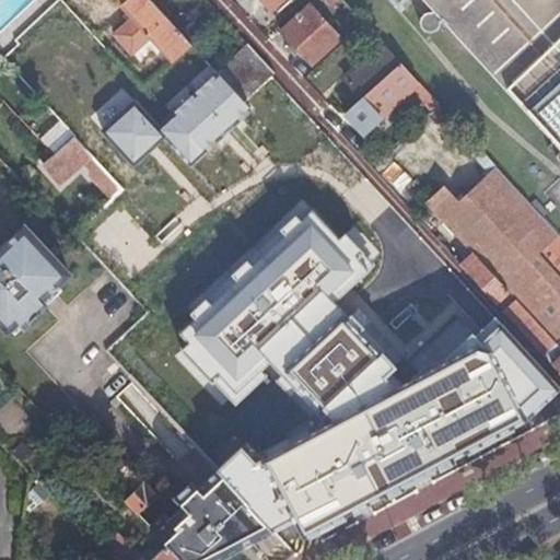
[(0,0),(0,34),(32,0),(0,0)]
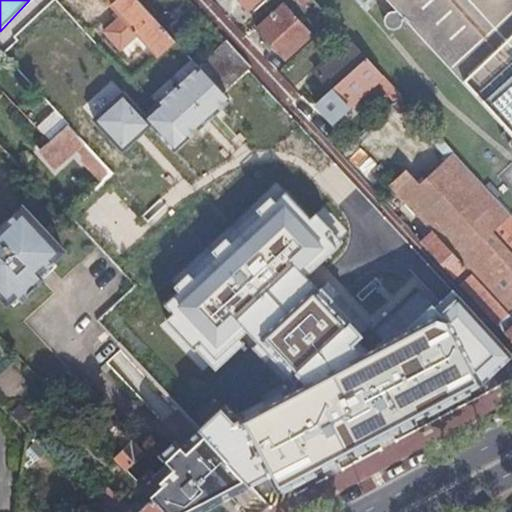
[(175,40),(138,0),(108,0),(122,15),(105,31),(121,48),(138,32),(158,55),(175,40)]
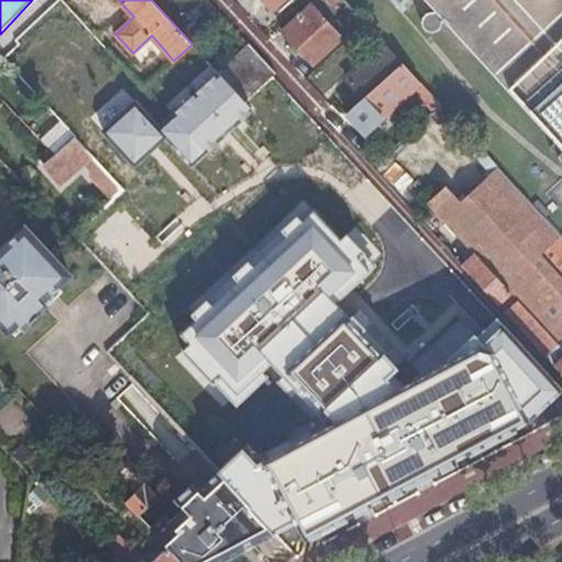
[(345,0),(327,0),(356,31),(364,22),(345,0)]
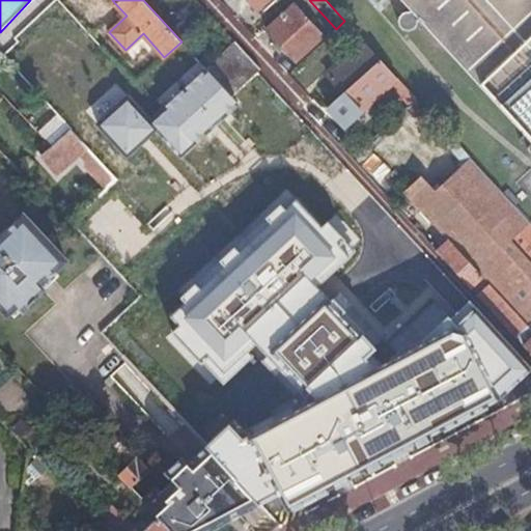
[(530,0),(374,0),(376,2),(379,0),(390,0),(400,12),(399,15),(398,16),(398,19),(398,21),(398,23),(399,25),(401,26),(403,28),(406,28),(408,28),(410,28),(412,27),(414,25),(415,23),(416,21),(421,17),(530,135),(530,0)]
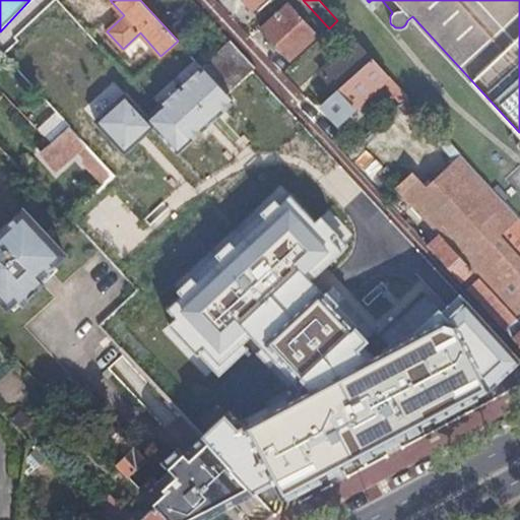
[(260,27),(289,58),(316,35),(287,2),(260,27)]
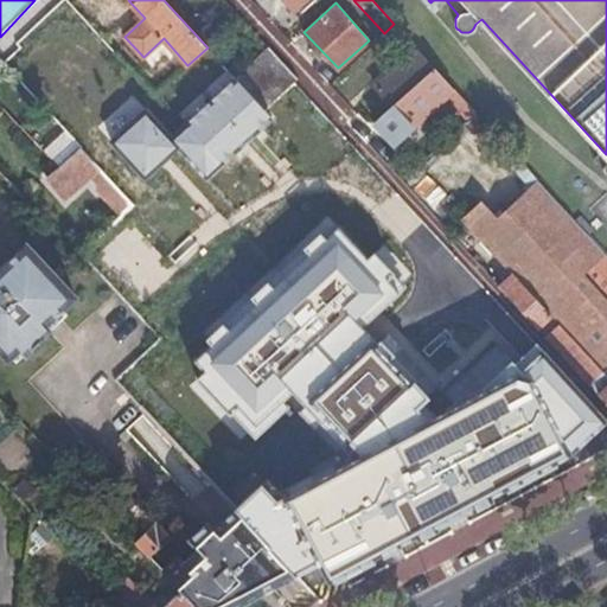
[(269,48),(235,78),(263,109),(298,78),(274,53),(269,48)]
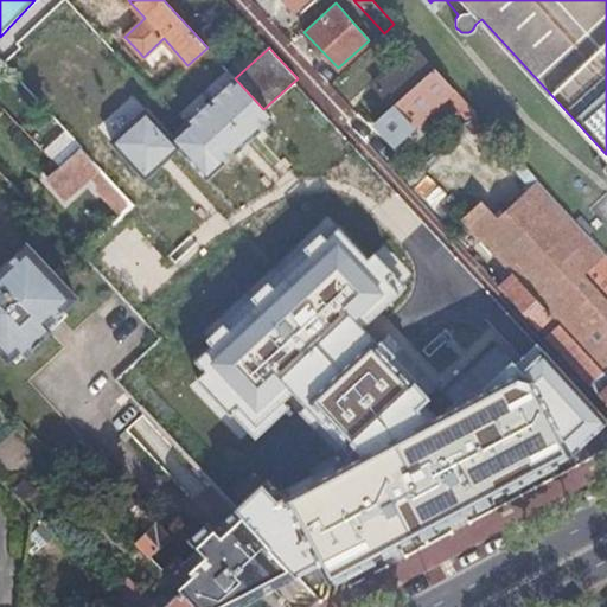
[(391,107),(435,69),(416,49),(375,88),(391,106),(391,107)]
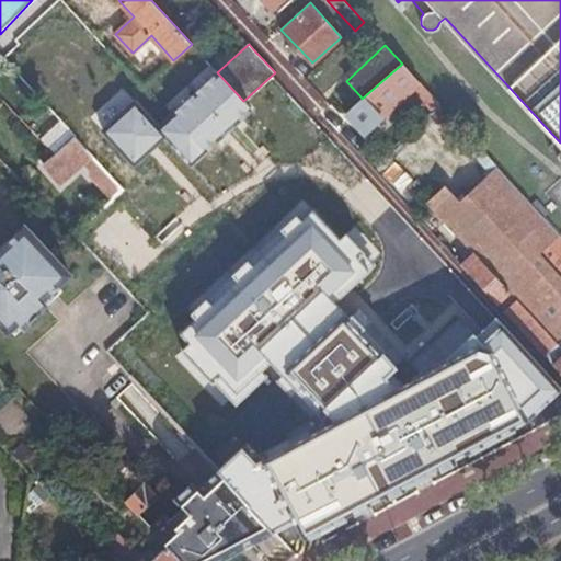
[(413,87),(419,82),(402,64),(362,99),(362,98),(345,113),(364,134),(413,87)]
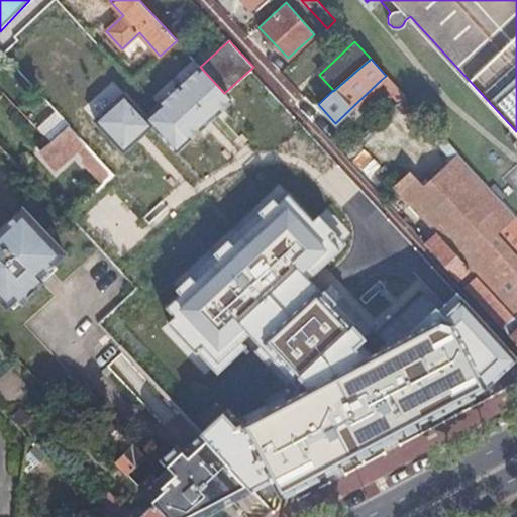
[(387,113),(405,96),(386,76),(381,80),(395,96),(383,108),(387,113)]
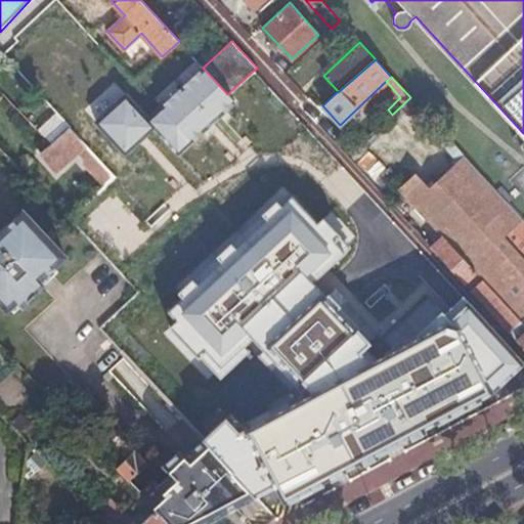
[(69,128),(61,121),(42,138),(44,141),(49,146),(69,128)]
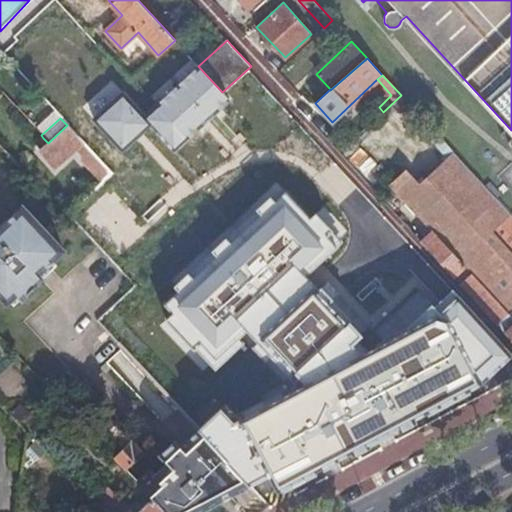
[(41,135),(40,134),(38,136),(41,138),(34,145),(37,149),(36,150),(54,168),(74,148),(81,156),(80,158),(88,167),(97,158),(91,151),(75,134),(67,125),(48,143),(43,138),(41,135)]
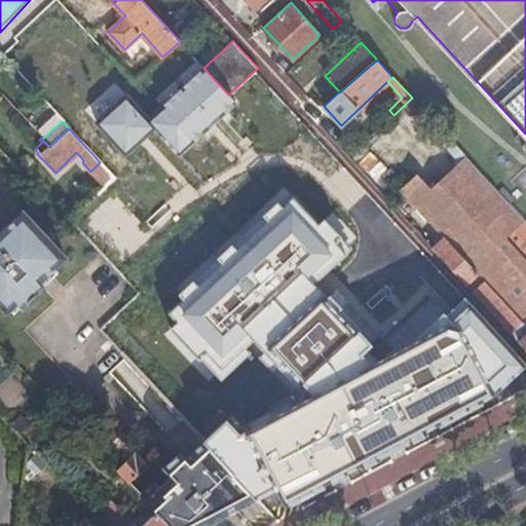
[(525,222),(465,156),(426,192),(412,176),(400,188),(443,234),(477,272),(484,279),(522,321),(525,316),(525,222)]
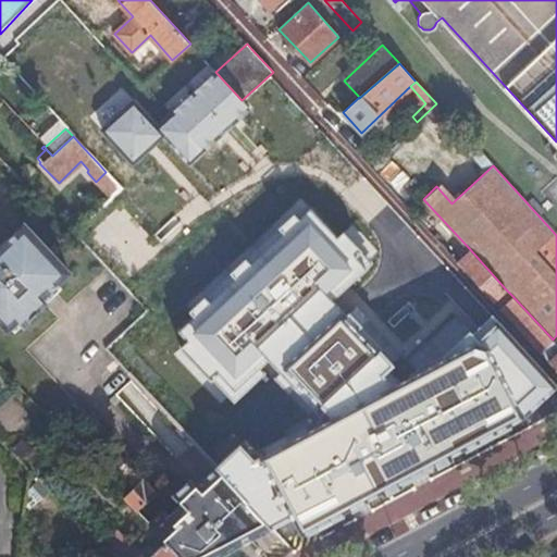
[(96,182),(109,196),(110,196),(120,187),(106,172),(96,182)]
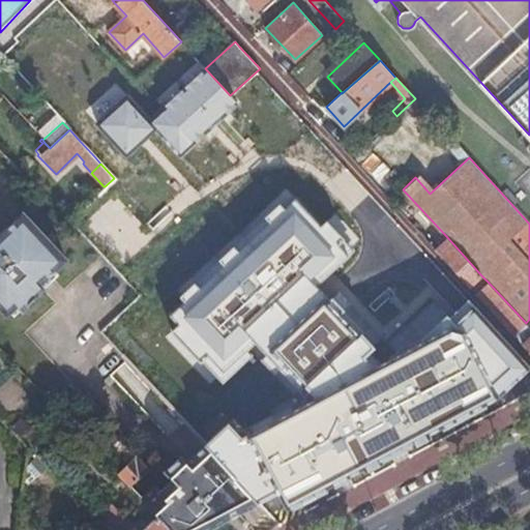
[(0,311),(4,316),(15,305),(19,310),(40,290),(36,286),(63,261),(20,215),(0,234),(0,311)]
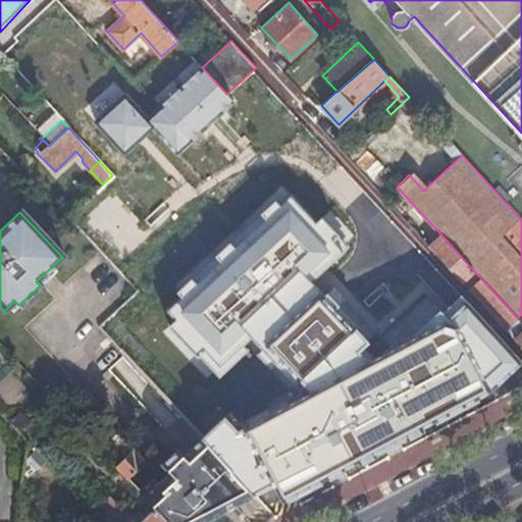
[(461,281),(473,270),(439,232),(426,245),(461,281)]
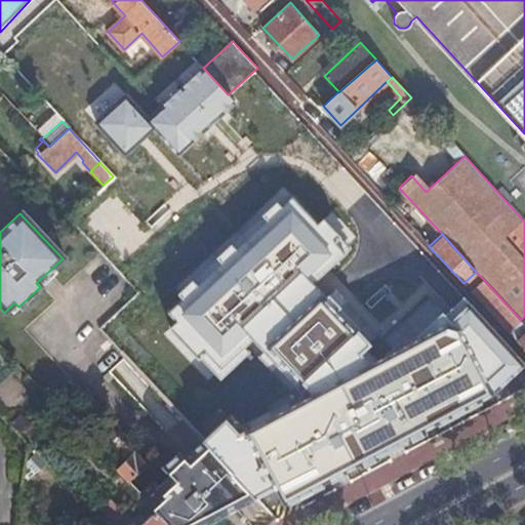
[(524,324),(521,320),(483,279),(471,291),(524,349),(524,324)]
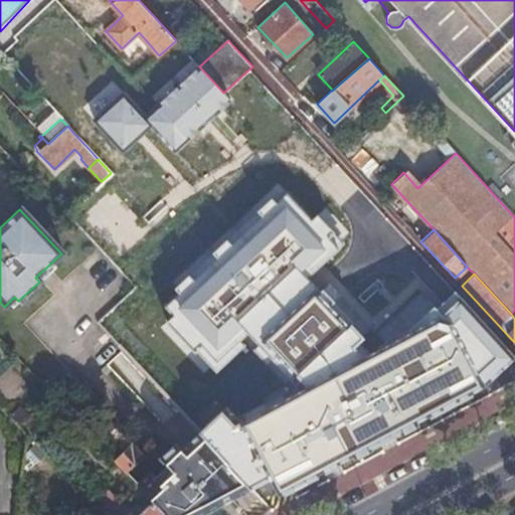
[(134,288),(94,324),(114,347),(155,311),(134,288)]
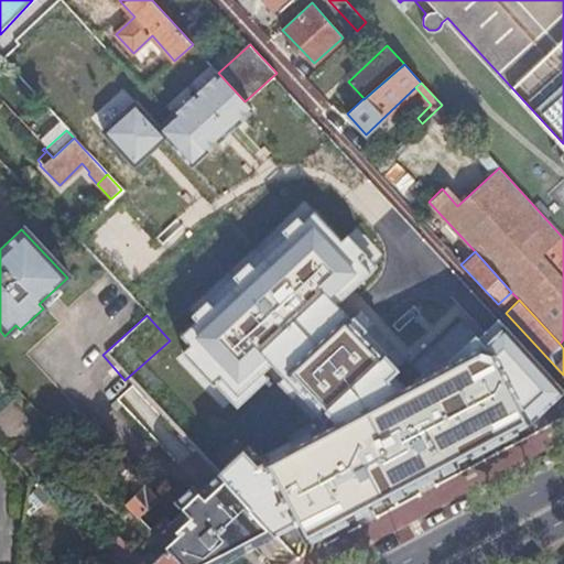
[(21,446),(9,456),(19,468),(32,457),(21,446)]
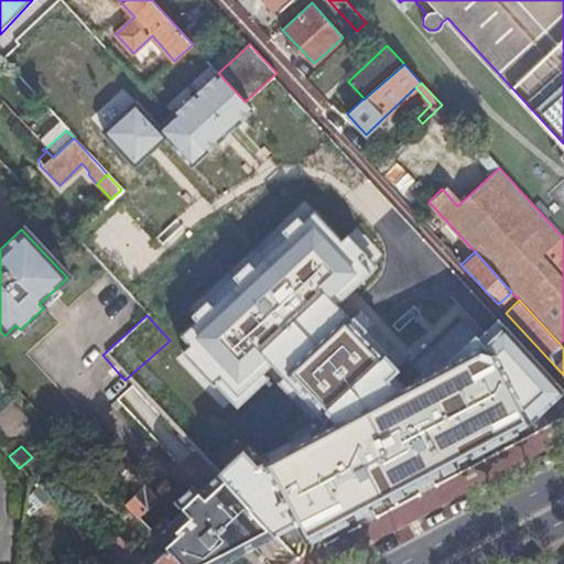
[(166,550),(180,563),(215,563),(274,533),(249,508),(225,480),(219,475),(196,496),(190,489),(173,503),(183,513),(170,527),(162,519),(149,531),(166,550)]
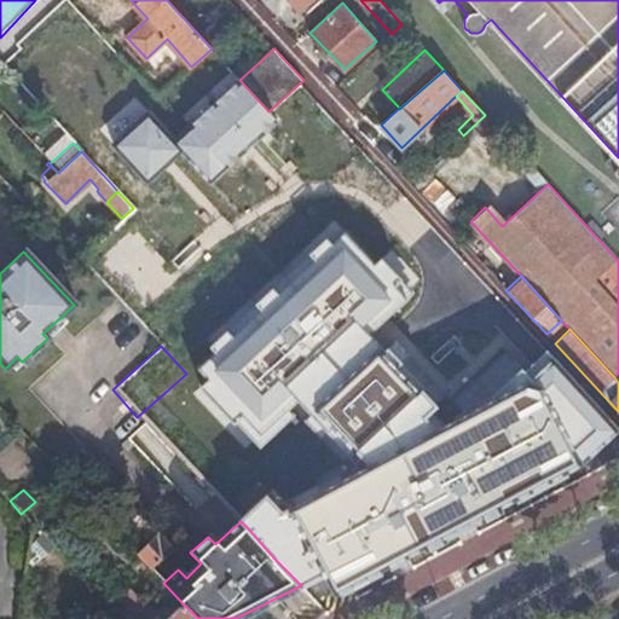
[(136,555),(150,570),(171,550),(149,528),(140,536),(148,544),(136,555)]
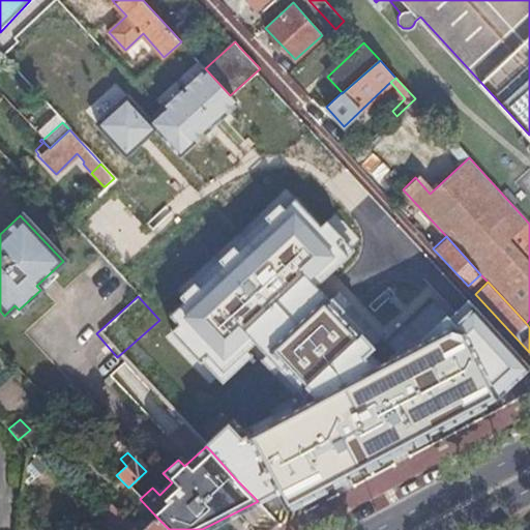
[(169,529),(156,517),(144,528),(146,529),(169,529)]
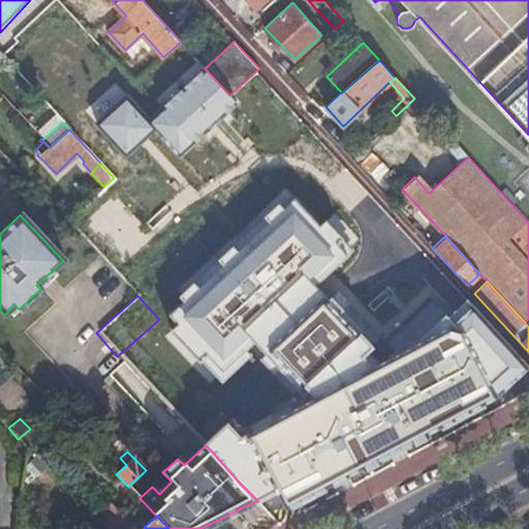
[(101,528),(91,517),(76,528),(101,528)]
